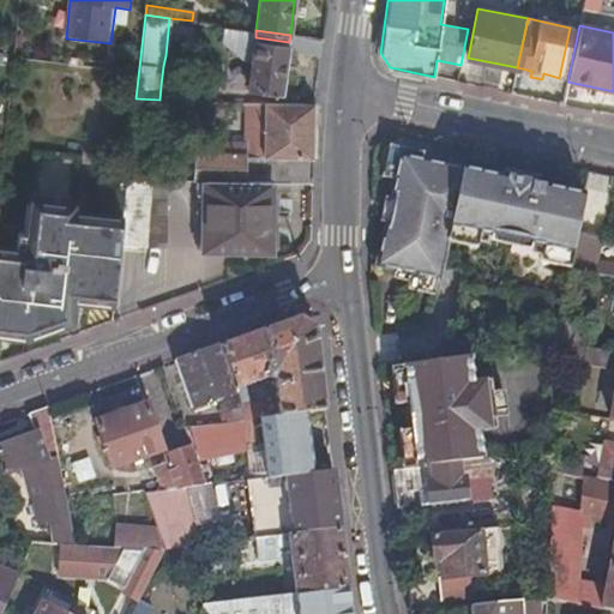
[(321,56),(323,40),(290,35),(289,42),(256,37),(247,89),(248,89),(248,95),(262,96),(262,91),(282,94),(288,50),(321,56)]
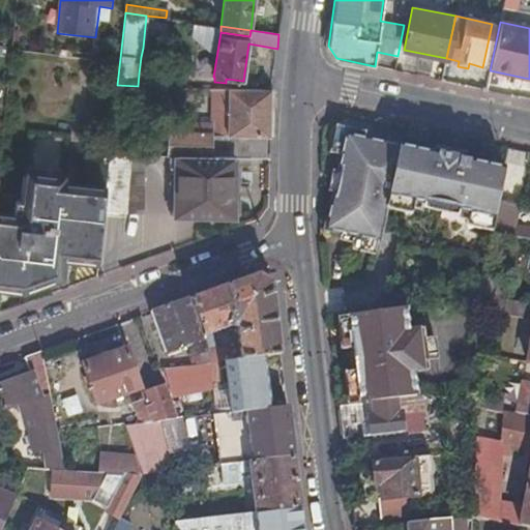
[(154,50),(143,48),(141,57),(154,59),(154,50)]
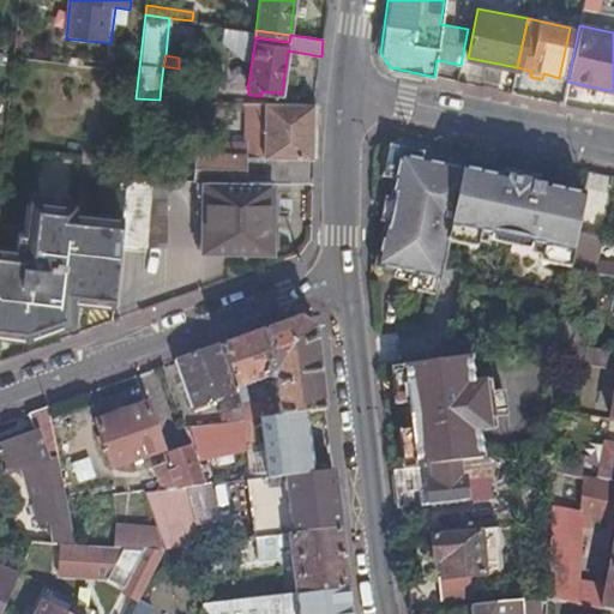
[(161,85),(160,100),(174,100),(176,86),(161,85)]
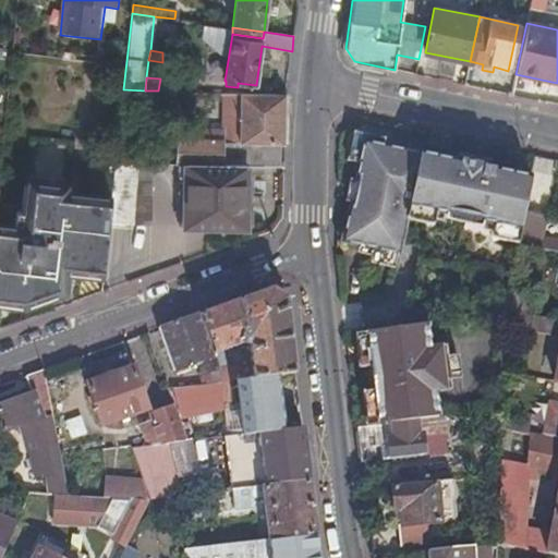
[(284,143),(286,94),(222,92),(221,128),(228,128),(227,141),(280,143),(284,143)]
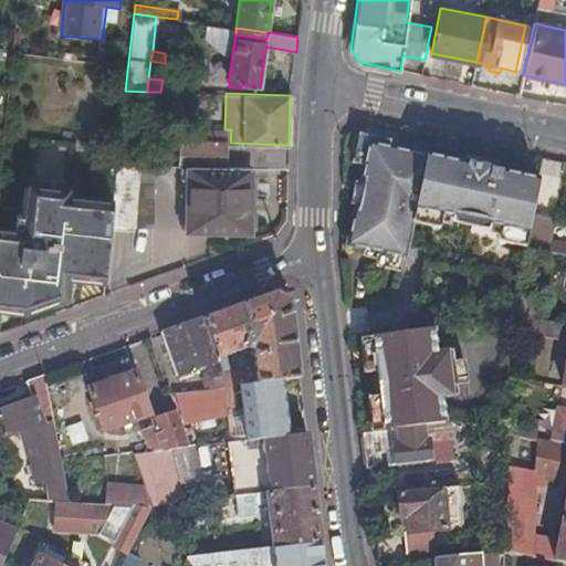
[(179,165),(188,165),(224,166),(224,143),(224,129),(203,128),(203,133),(199,133),(199,140),(179,140),(179,165)]
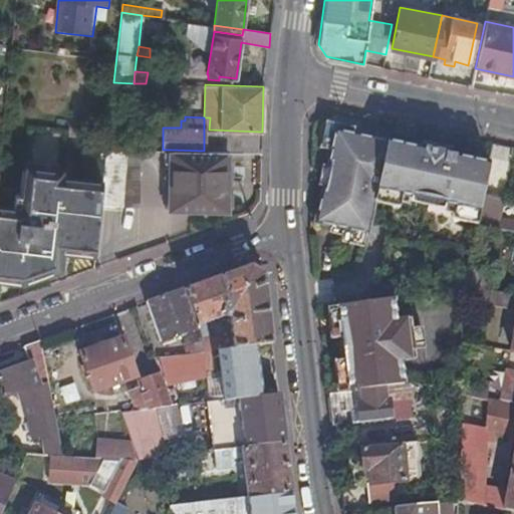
[(337,131),(354,135),(355,130),(329,123),(323,148),(332,151),(337,131)]
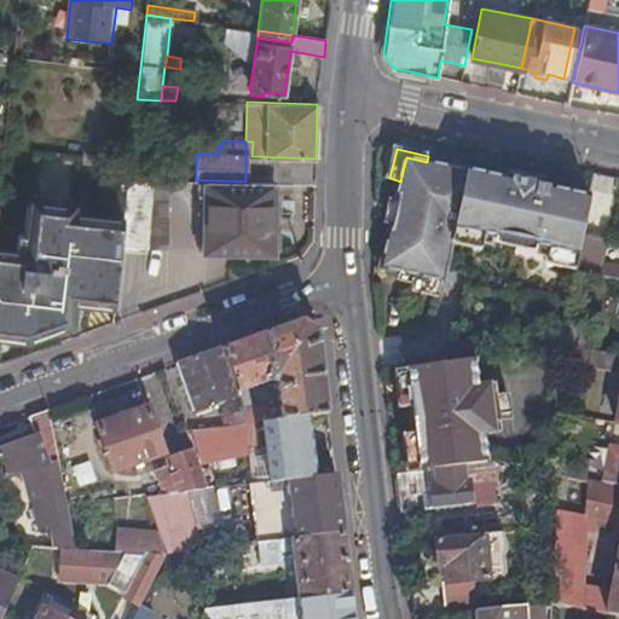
[(273,183),(310,184),(311,158),(252,156),(246,156),(246,181),(273,183)]
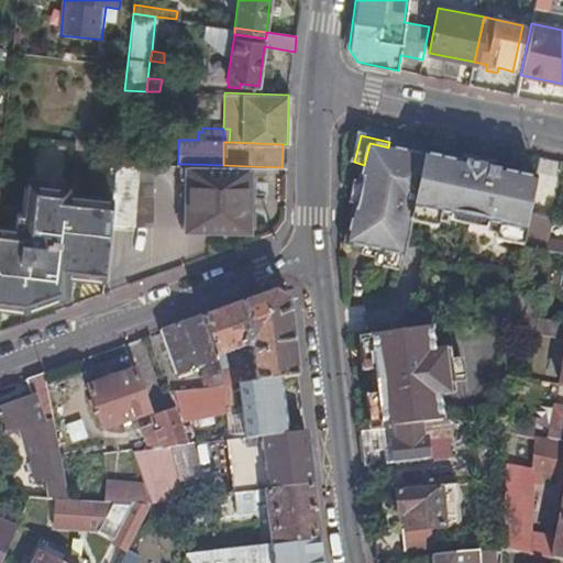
[(454,194),(461,163),(388,147),(370,143),(364,165),(360,184),(366,186),(360,211),(354,209),(346,244),(367,249),(405,258),(407,258),(416,221),(418,210),(451,217),(454,217),(455,212),(488,220),(487,224),(492,225),(526,233),(529,216),(530,210),(454,194)]
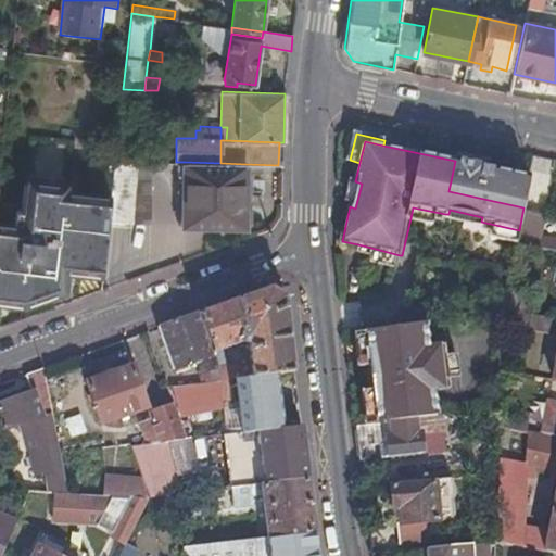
[(459,156),(458,162),(487,168),(488,163),(459,156)]
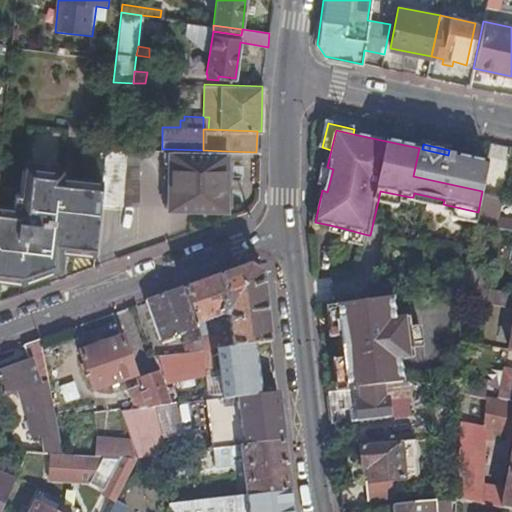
[(139,149),(105,148),(101,185),(101,190),(99,204),(137,205),(139,149)]
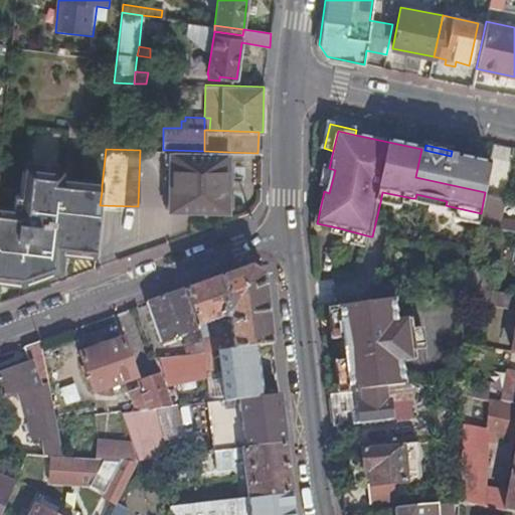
[(424,150),(421,149),(415,177),(485,192),(491,164),(451,156),(424,150)]
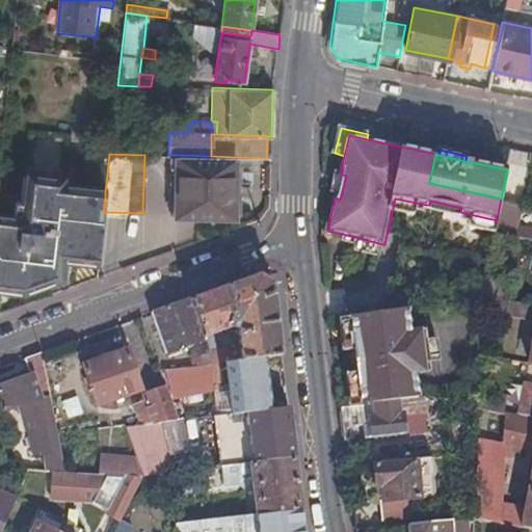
[(233,216),(235,157),(211,156),(177,155),(176,215),(233,216)]
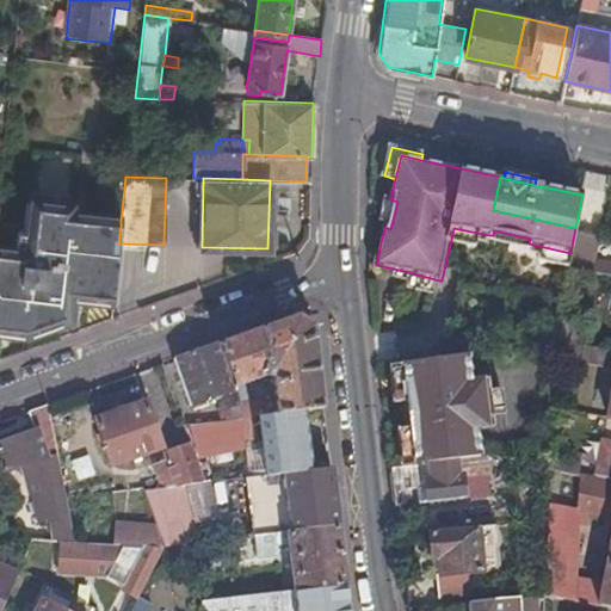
[(0,322),(28,325),(65,312),(67,296),(74,296),(74,290),(113,294),(118,244),(121,227),(72,222),(72,216),(26,211),(24,238),(16,238),(13,259),(0,258),(0,322)]
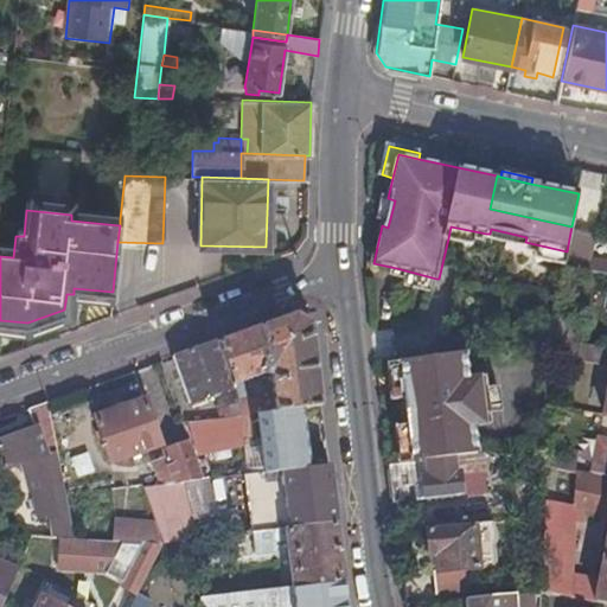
[(71,221),(120,225),(120,219),(71,215),(71,221)]
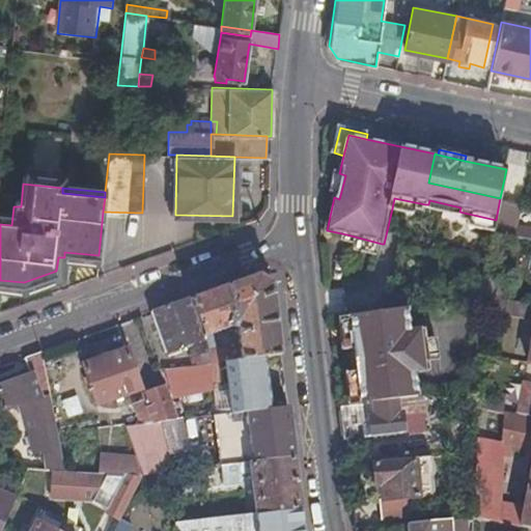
[(424,210),(425,204),(394,198),(392,208),(415,214),(417,208),(424,210)]
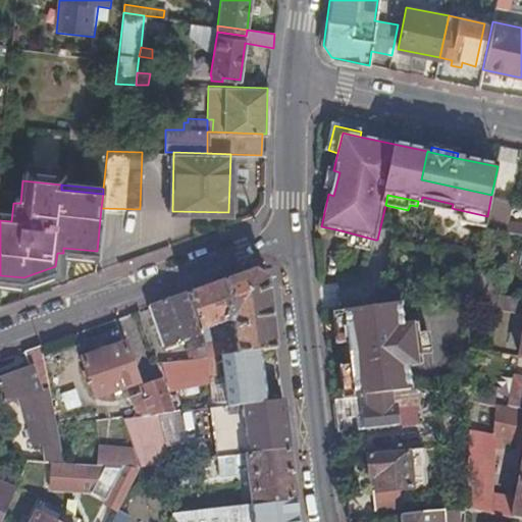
[(512,203),(490,200),(487,216),(484,227),(484,228),(506,232),(508,223),(512,203)]
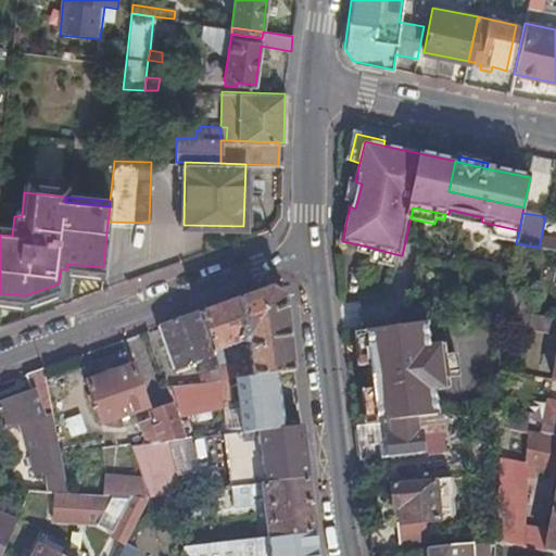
[(516,242),(519,230),(485,223),(484,229),(492,230),(491,237),(516,242)]
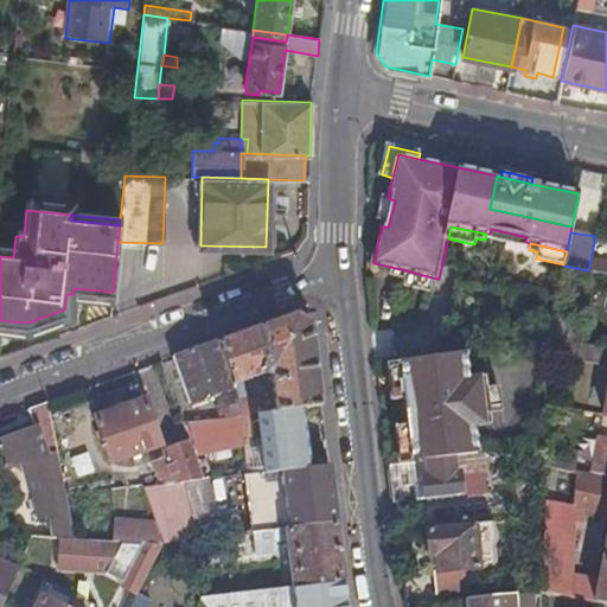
[(588,270),(606,274),(606,262),(590,260),(588,270)]
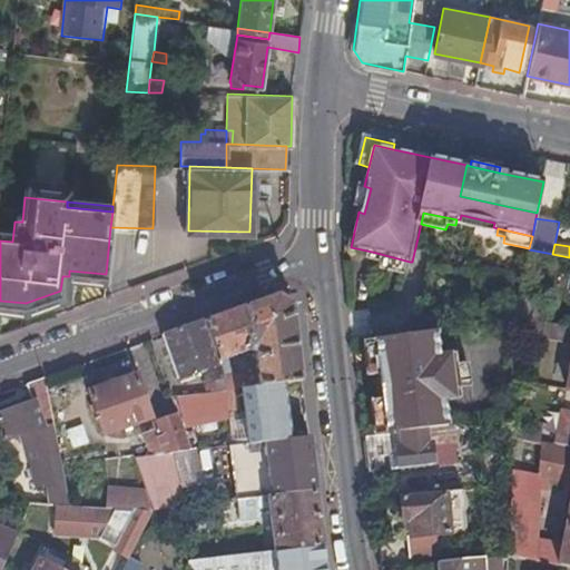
[(410,262),(372,252),(371,257),(384,259),(382,267),(406,273),(410,262)]
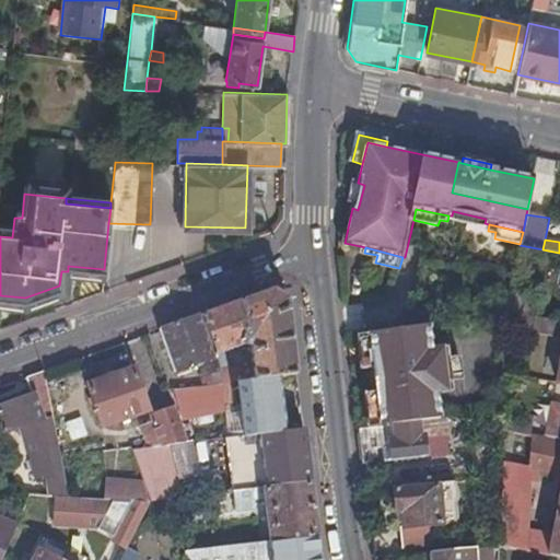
[(68,271),(103,275),(104,269),(68,266),(68,271)]
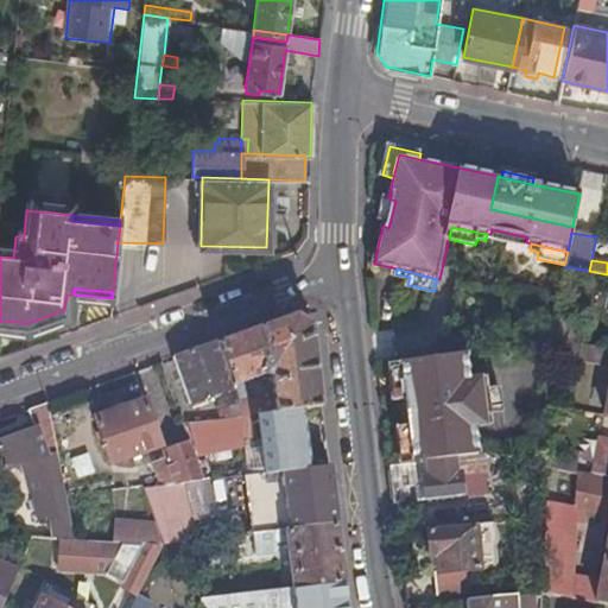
[(302,409),(321,406),(311,323),(295,314),(216,342),(232,384),(265,372),(271,377),(272,385),(266,385),(263,398),(239,401),(242,416),(257,413),(302,409)]
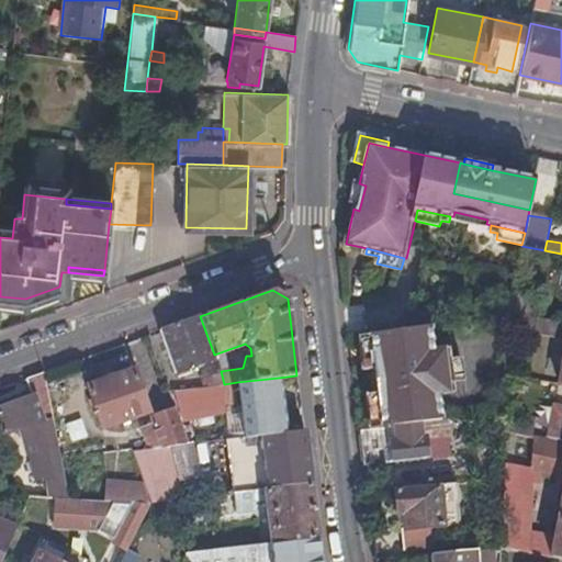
[(507,313),(530,317),(534,303),(510,299),(507,313)]
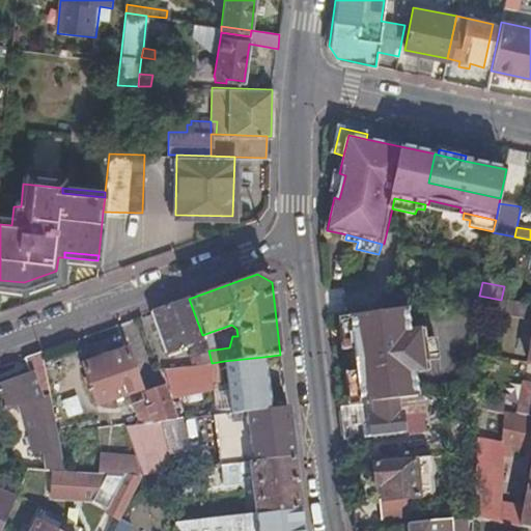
[(478,312),(504,317),(507,301),(501,300),(479,296),(478,299),(478,312)]
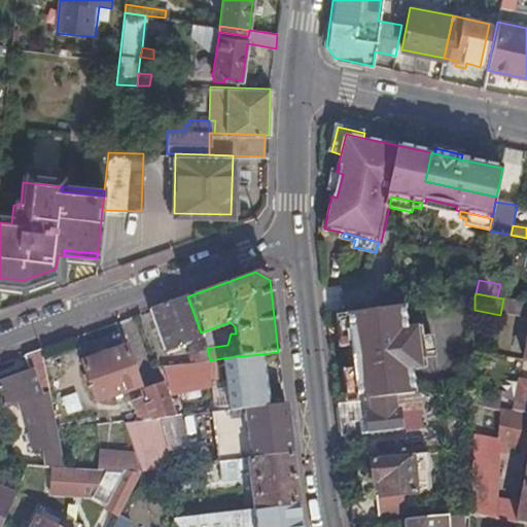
[(201,332),(187,296),(150,310),(164,348),(181,343),(183,348),(188,347),(186,341),(196,337),(202,335),(201,332)]
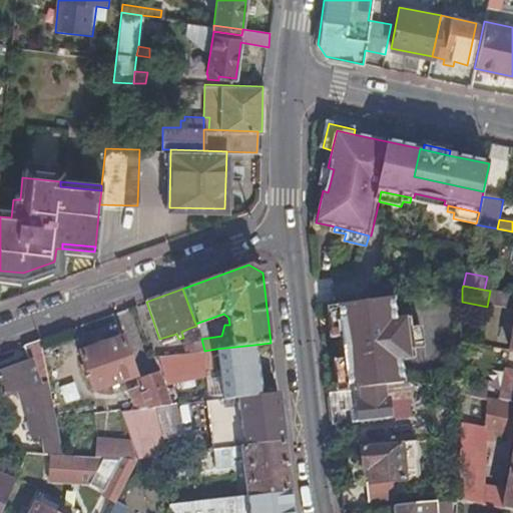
[(510,311),(512,296),(512,295),(490,291),(487,307),(510,311)]
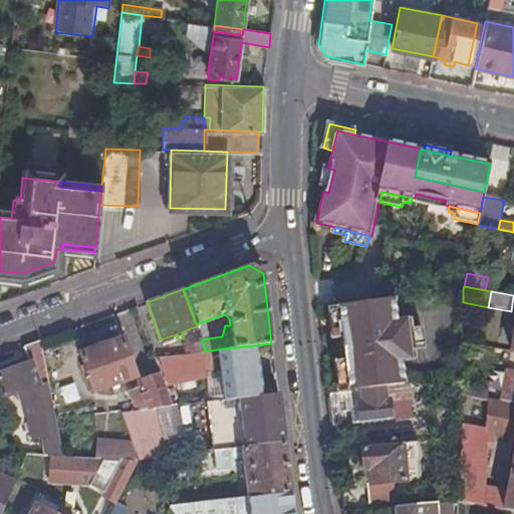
[(338,306),(342,336),(342,337),(352,336),(353,351),(344,352),(345,359),(349,390),(383,386),(406,383),(402,359),(396,319),(393,298),(338,306)]
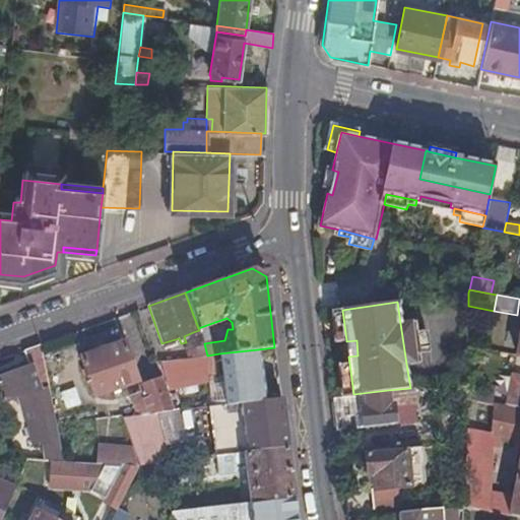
[(342,310),(332,311),(336,341),(346,340),(342,310)]
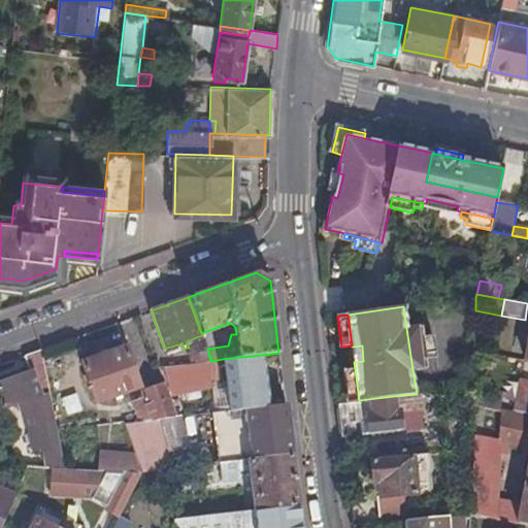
[(406,328),(413,369),(427,367),(426,357),(436,355),(433,334),(423,335),(422,326),(406,328)]
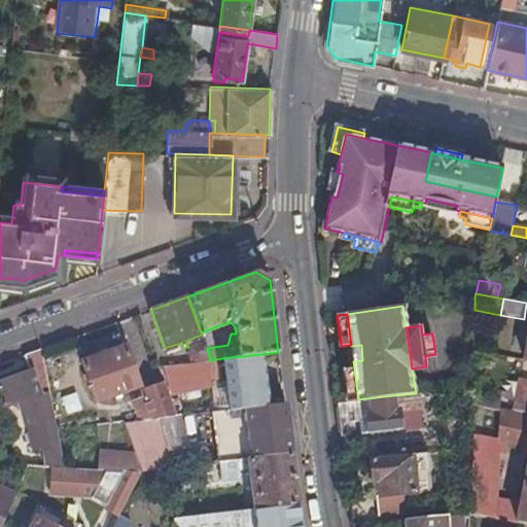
[(204,360),(210,360),(207,348),(202,335),(196,337),(204,360)]
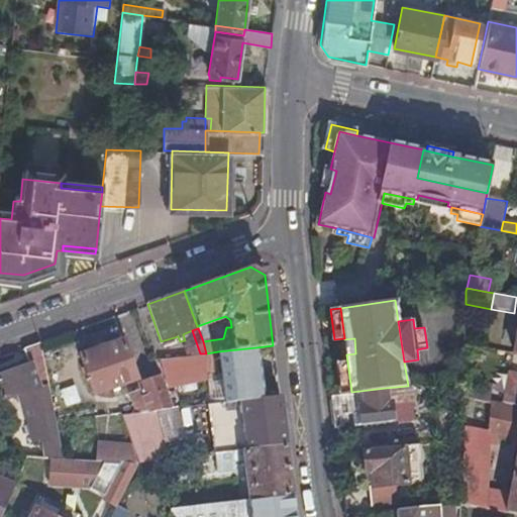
[(123,340),(80,354),(93,393),(136,378),(123,340)]
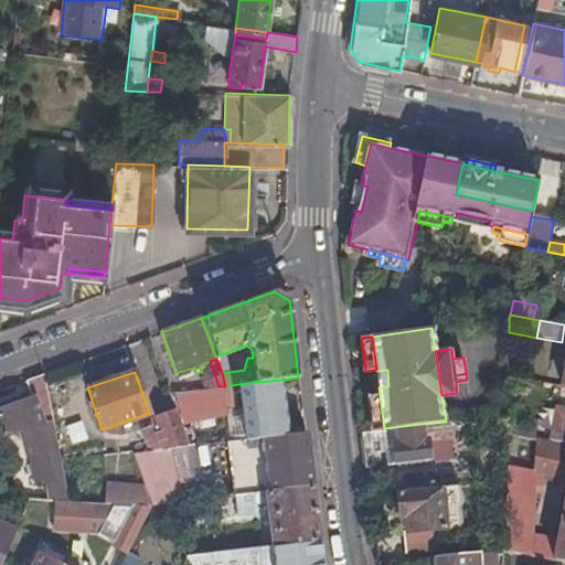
[(68,501),(43,375),(24,382),(30,397),(0,408),(0,434),(1,438),(20,434),(22,445),(34,443),(44,440),(49,456),(38,458),(43,482),(48,481),(49,483),(53,482),(56,501),(68,501)]
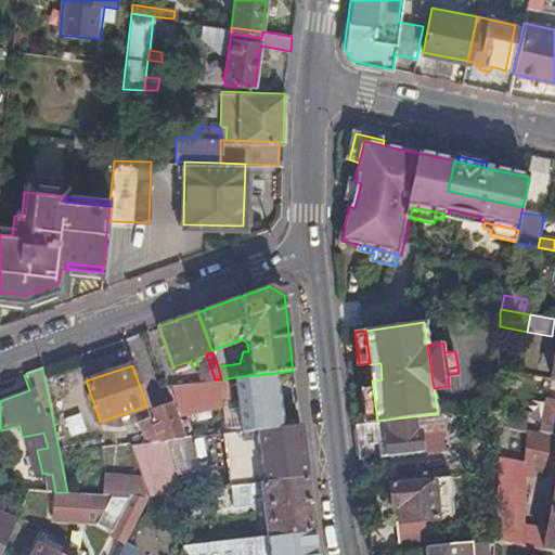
[(224,434),(283,426),(275,373),(234,377),(236,392),(231,392),(232,401),(237,401),(240,423),(224,426),(224,434)]
